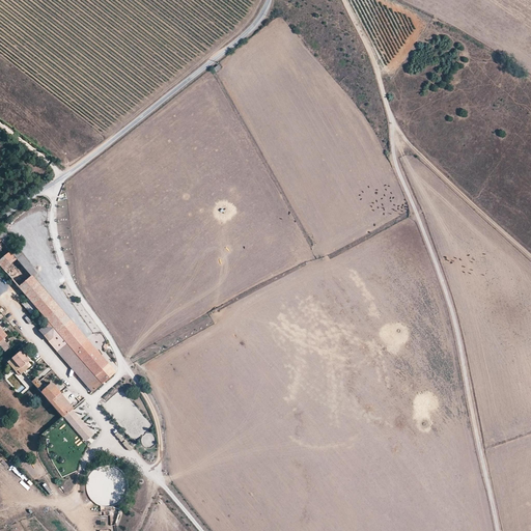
[(0,238),(32,275),(36,272),(9,240),(9,238),(2,229),(1,230),(0,230),(0,238)]
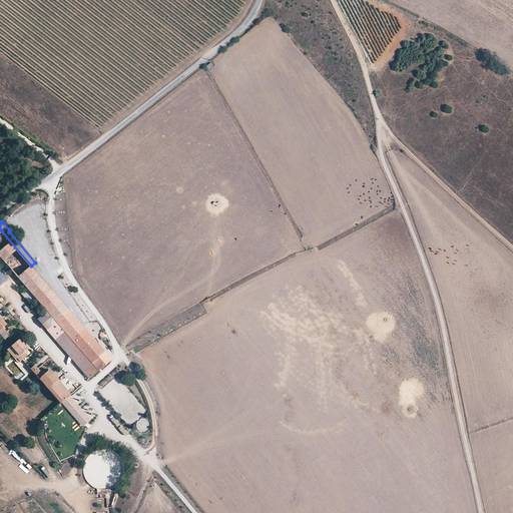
[(0,258),(38,302),(47,313),(39,319),(38,320),(54,340),(63,332),(55,322),(68,310),(31,266),(0,229),(0,258)]
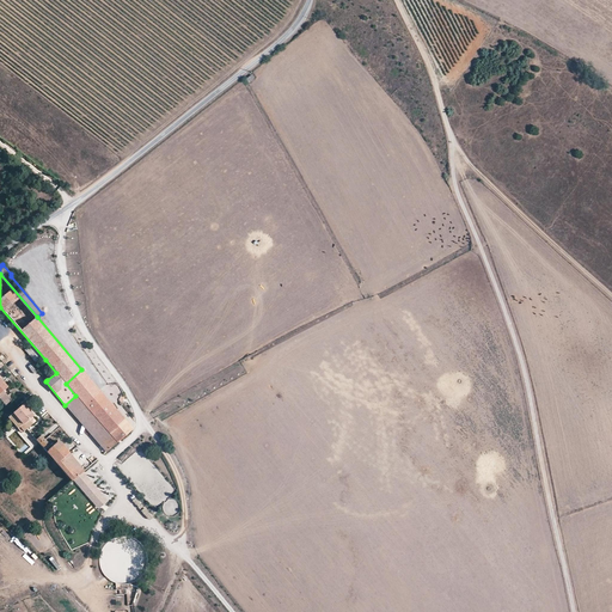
[(40,355),(30,346),(25,350),(34,360),(40,355)]
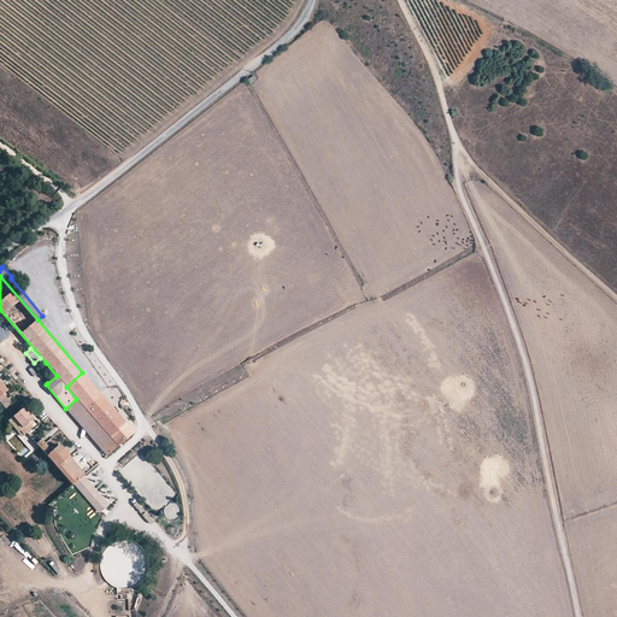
[(27,360),(23,363),(31,374),(35,371),(27,360)]
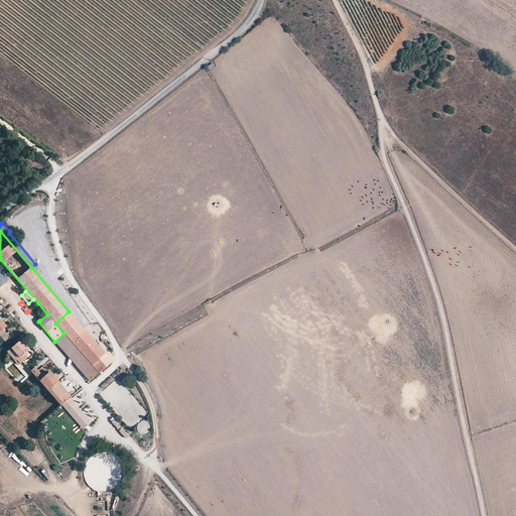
[(47,314),(38,303),(31,310),(39,320),(47,314)]
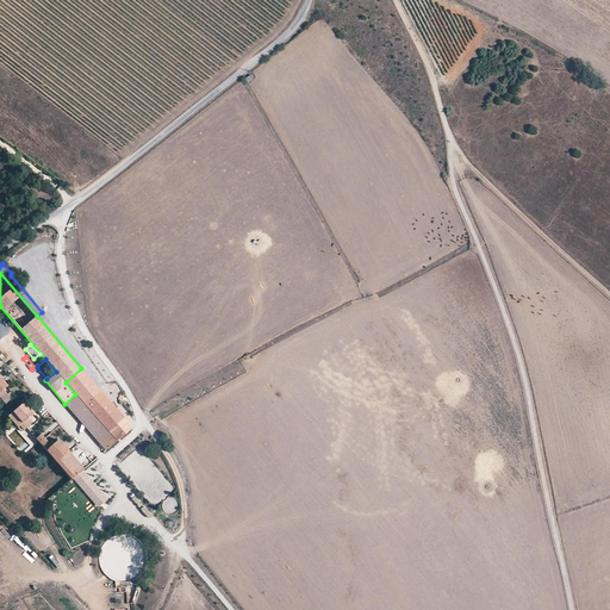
[(66,383),(75,394),(64,404),(75,415),(101,392),(81,368),(66,383)]
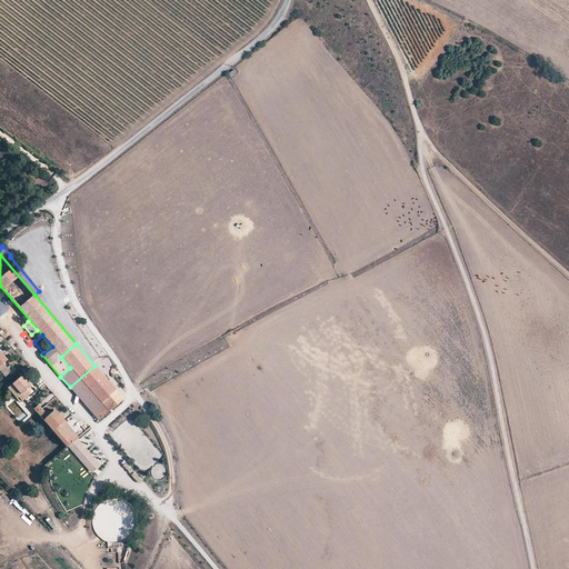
[(98,420),(123,399),(95,366),(70,387),(98,420)]
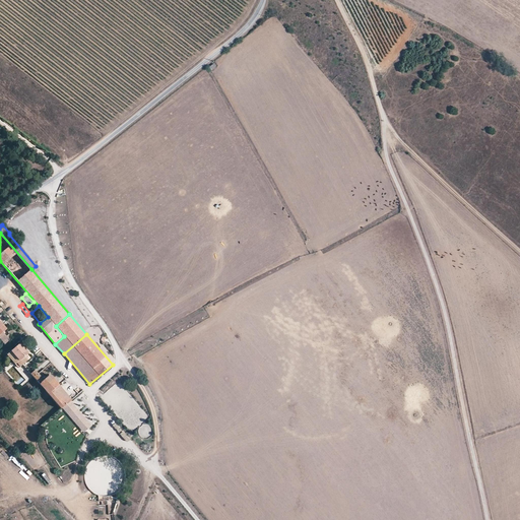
[(20,343),(10,351),(19,362),(28,353),(20,343)]
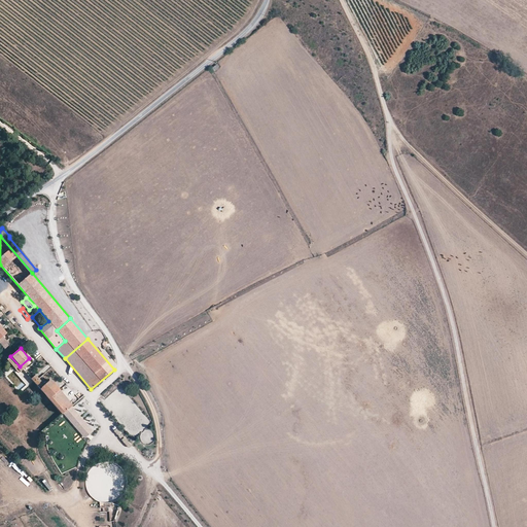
[(40,389),(44,385),(35,375),(31,379),(40,389)]
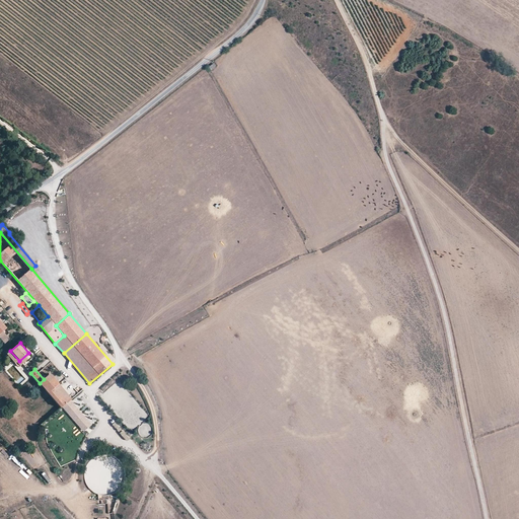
[(48,394),(60,384),(50,374),(44,379),(40,383),(39,383),(48,394)]
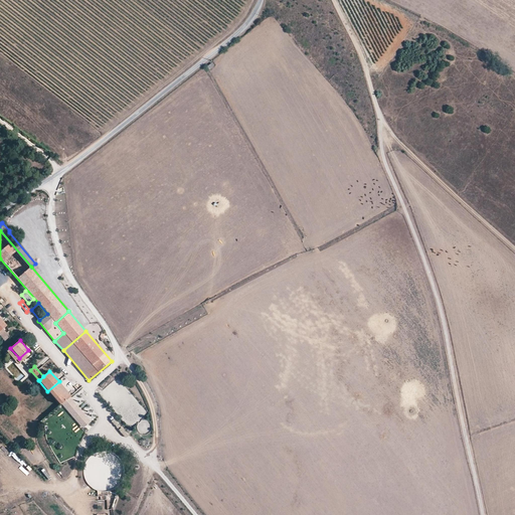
[(59,381),(47,391),(60,405),(70,397),(71,396),(59,381)]
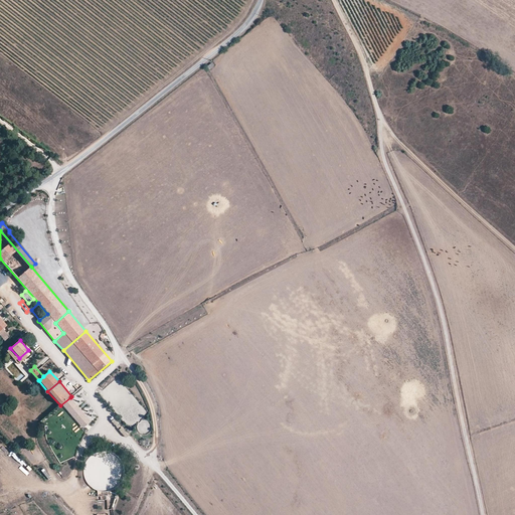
[(91,421),(70,397),(60,405),(81,430),(91,421)]
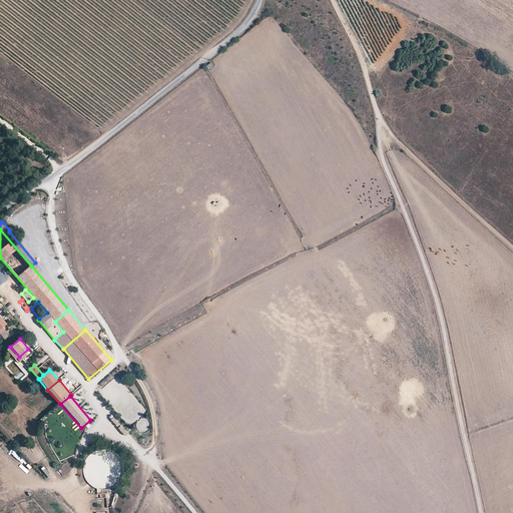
[(103,420),(93,427),(95,429),(104,422),(103,420)]
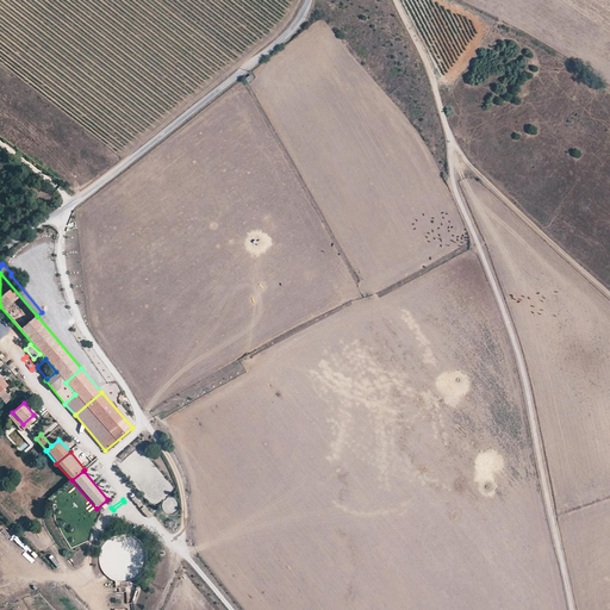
[(166,499),(166,511),(176,512),(176,499),(166,499)]
